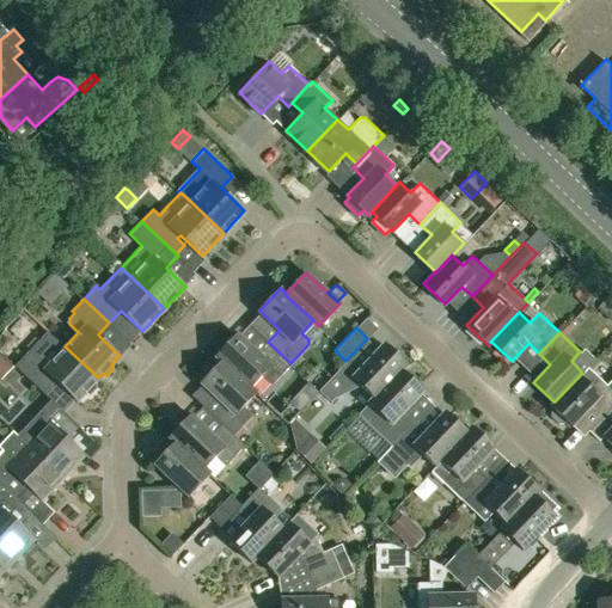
[(291,363),(268,342),(257,352),(237,333),(216,356),(221,361),(221,360),(250,387),(250,386),(262,374),(269,381),(274,381),(291,363)]
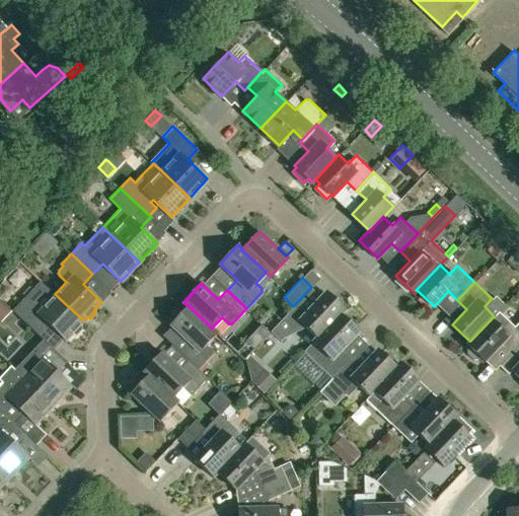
[(340,313),(341,313),(345,309),(326,291),(321,295),(309,308),(300,299),(293,306),(271,330),(281,340),(285,336),(299,319),(306,326),(317,337),(340,313)]
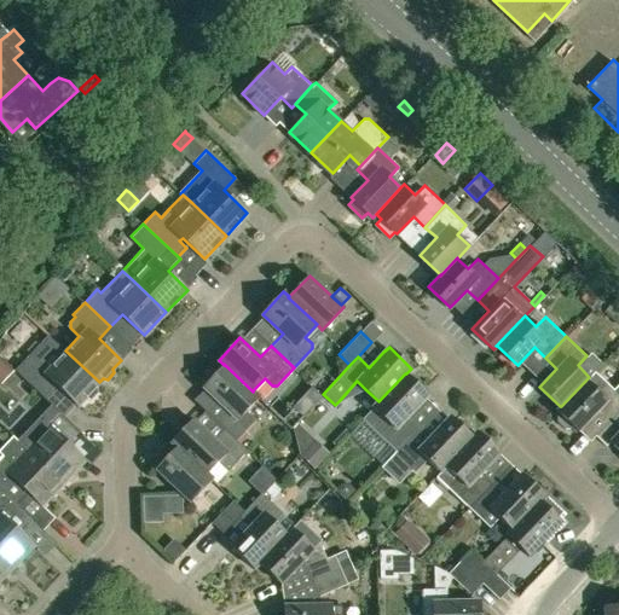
[(96,386),(99,382),(65,350),(56,361),(52,358),(47,357),(42,357),(38,359),(34,363),(27,357),(16,369),(44,396),(56,384),(77,405),(86,396),(91,398),(98,390),(96,386)]
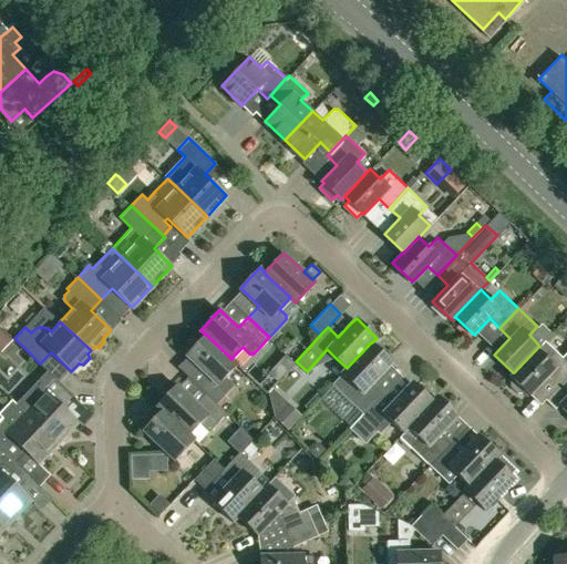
[(0,348),(1,349),(12,338),(0,327),(0,348)]
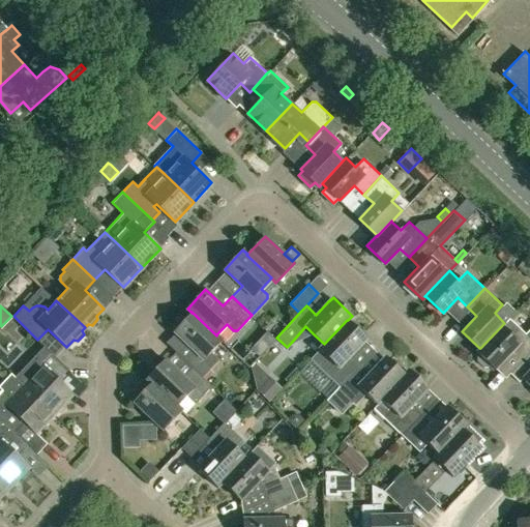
[(222,340),(216,334),(216,335),(192,312),(192,313),(174,331),(193,348),(183,357),(193,367),(202,376),(218,358),(210,351),(222,340)]
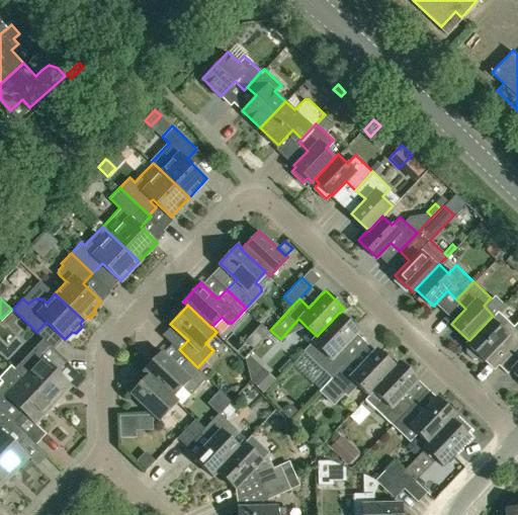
[(517,325),(516,327),(498,310),(493,316),(469,340),(468,340),(466,343),(468,345),(466,347),(466,351),(476,360),(480,360),(482,357),(484,360),(498,345),(508,354),(516,345),(517,343),(517,325)]
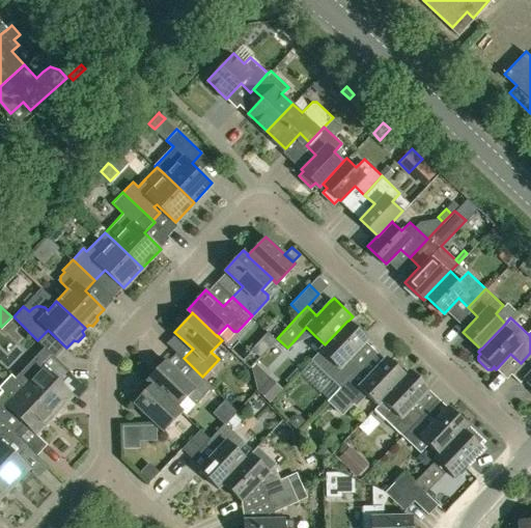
[(367,338),(348,321),(347,321),(325,344),(311,358),(340,385),(360,365),(350,356),(367,338)]
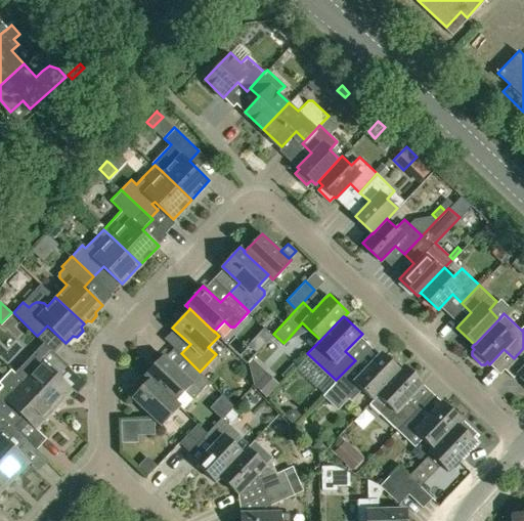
[(16,373),(24,379),(53,407),(72,388),(60,378),(71,367),(45,343),(16,373)]
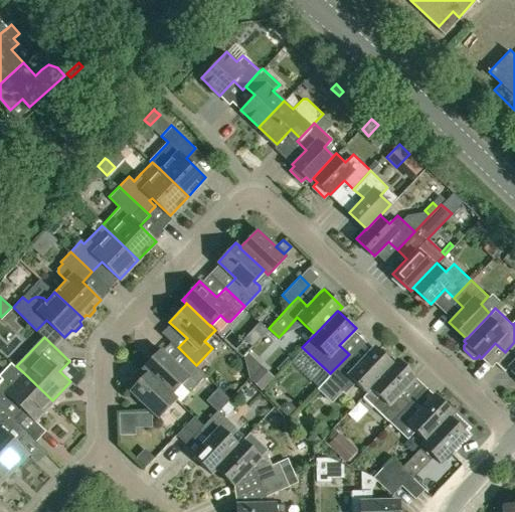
[(393,363),(392,363),(374,346),(358,363),(349,354),(330,373),(328,376),(343,390),(347,390),(355,381),(366,392),(371,387),(370,387),(393,363)]
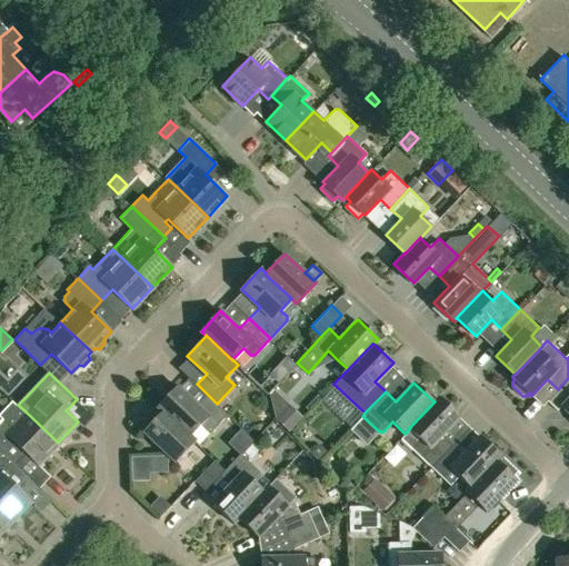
[(217,404),(207,394),(197,404),(177,386),(158,406),(162,411),(163,410),(189,436),(189,435),(201,424),(210,432),(227,414),(217,404)]
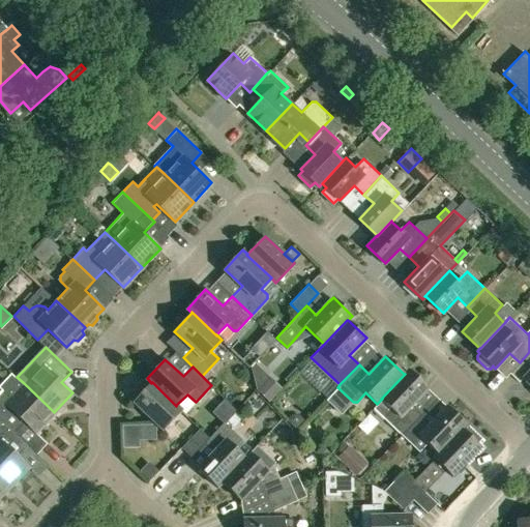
[(254,361),(252,363),(257,388),(269,376),(254,361)]
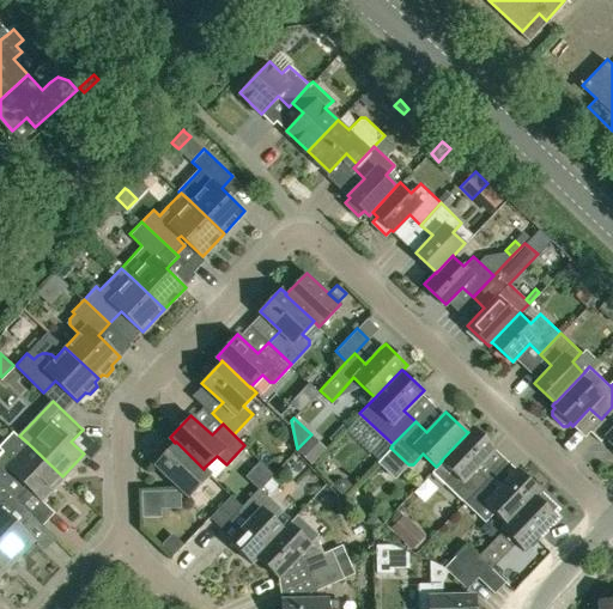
[(465,501),(486,479),(475,468),(495,448),(472,426),(467,432),(468,432),(441,461),(442,461),(436,467),(432,470),(465,501)]
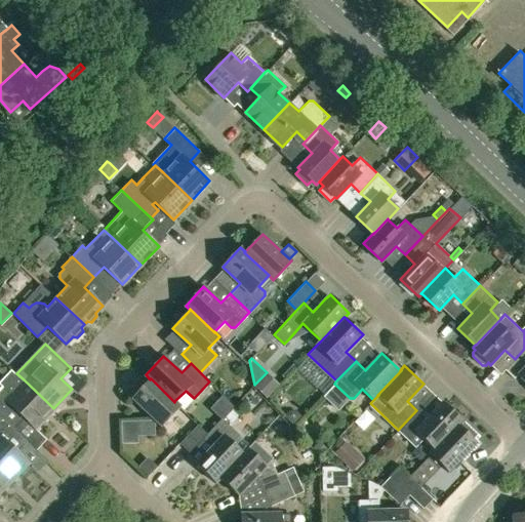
[(179,405),(174,401),(174,402),(151,378),(150,379),(132,397),(161,425),(179,405)]
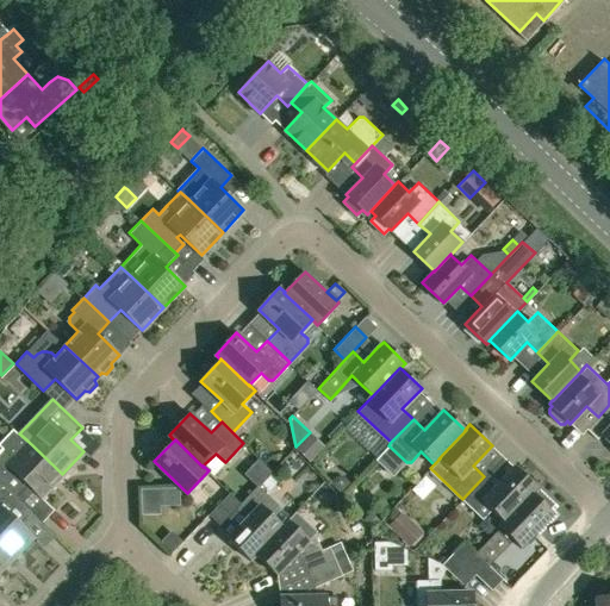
[(42,497),(62,474),(27,441),(13,456),(4,447),(0,450),(0,480),(2,483),(17,495),(27,483),(42,497)]
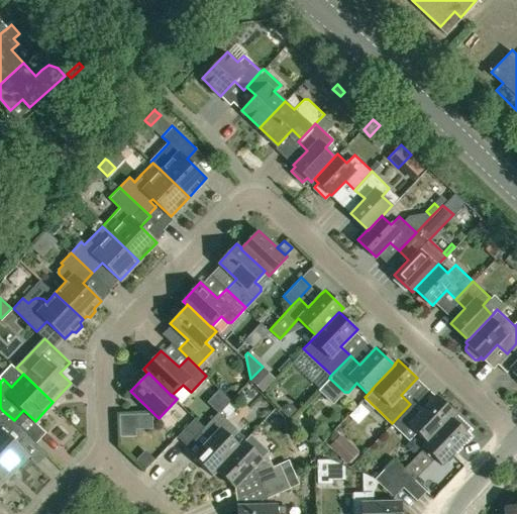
[(450,417),(450,418),(454,413),(436,396),(419,413),(410,404),(392,423),(409,439),(417,431),(427,441),(450,417)]
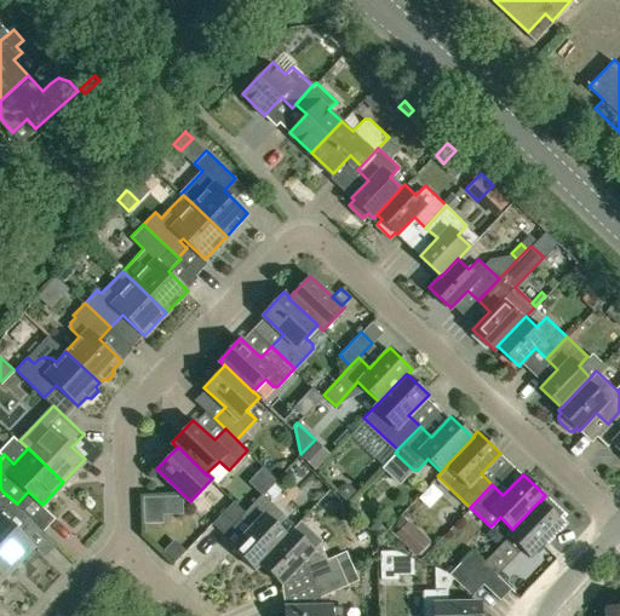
[(274,483),(267,491),(274,498),(281,489),(274,483)]
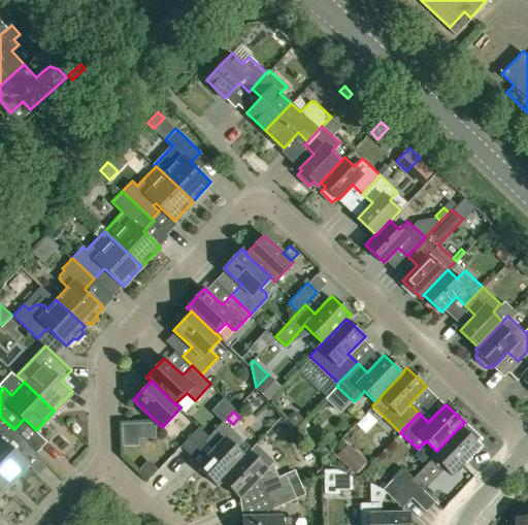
[(14,429),(2,419),(0,421),(0,472),(10,484),(29,464),(18,453),(28,443),(14,429)]
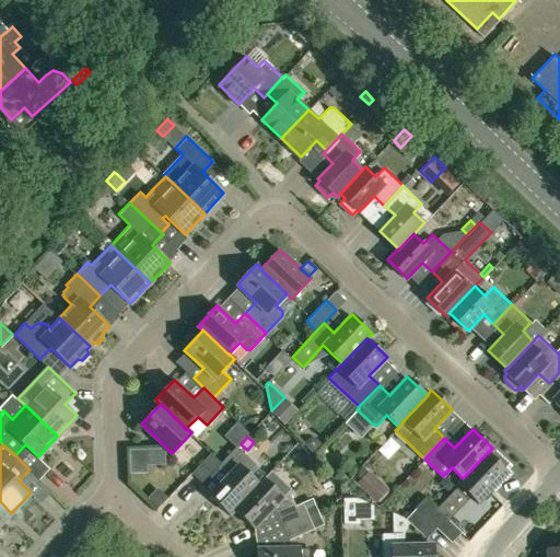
[(230,513),(234,509),(258,483),(247,472),(255,463),(236,445),(221,462),(218,466),(228,476),(210,495),(230,513)]
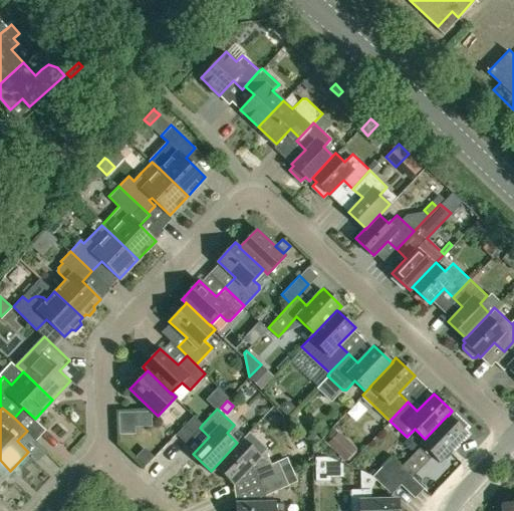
[(200,428),(203,424),(194,415),(176,433),(186,442),(200,428)]
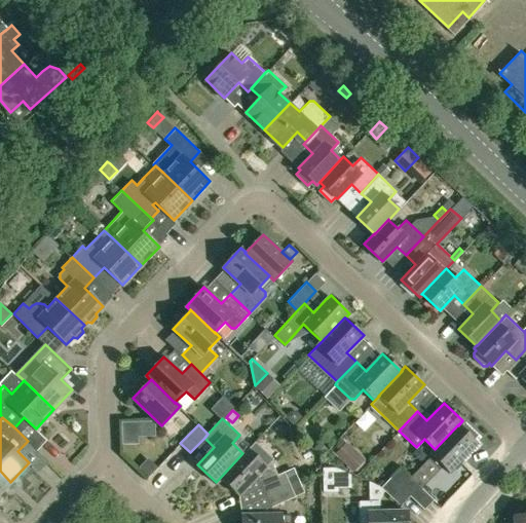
[(477,443),(458,425),(458,424),(435,449),(430,453),(449,472),(477,443)]
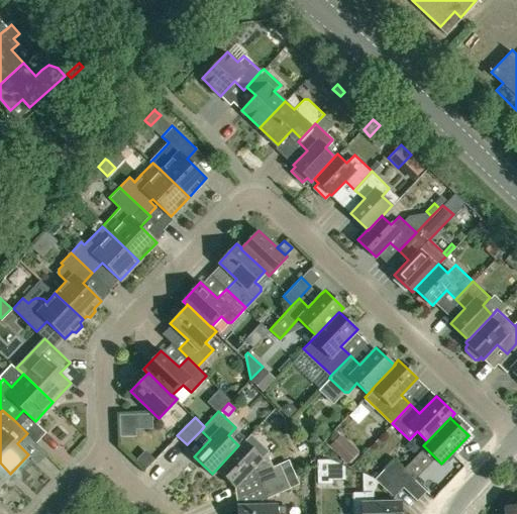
[(357,451),(339,434),(328,445),(346,464),(357,451)]
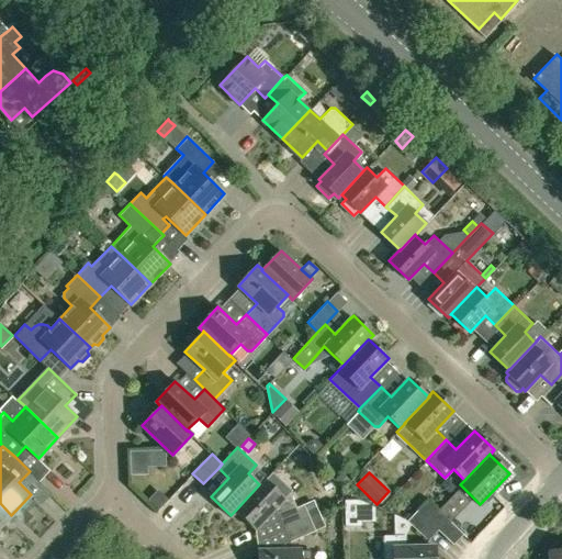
[(283,527),(310,516),(304,503),(296,506),(291,494),(281,484),(276,491),(263,479),(259,484),(235,511),(255,529),(276,506),(279,510),(281,513),(278,514),(283,527)]
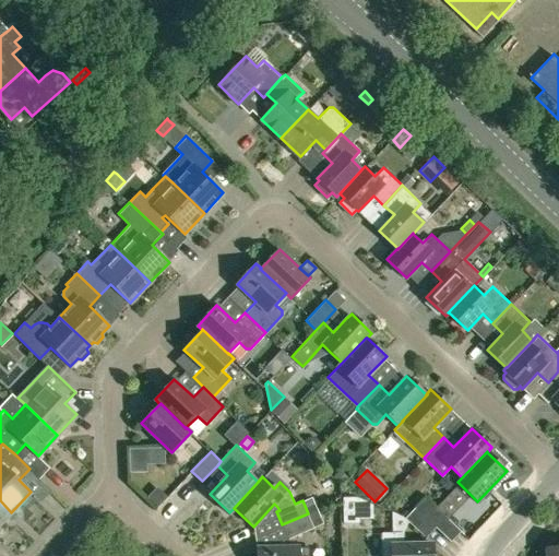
[(167,495),(157,485),(147,495),(158,505),(167,495)]
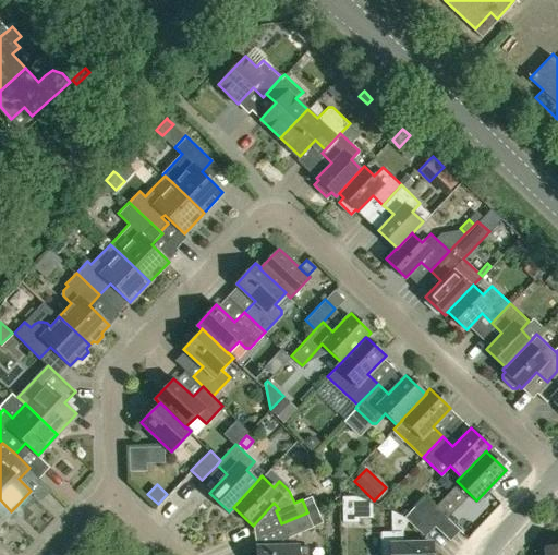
[(343,521),(358,521),(358,495),(342,495),(343,521)]
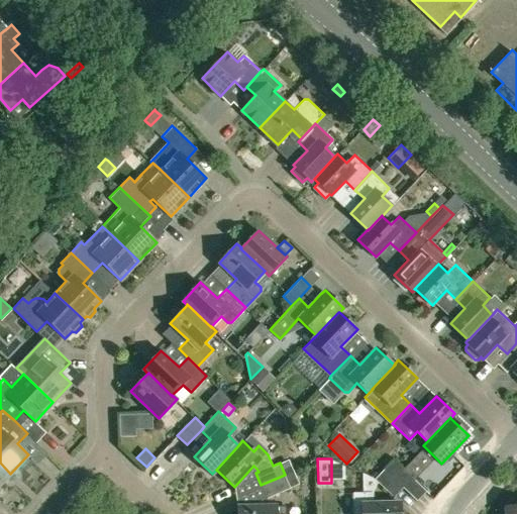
[(384,469),(403,486),(412,477),(393,458),(384,469)]
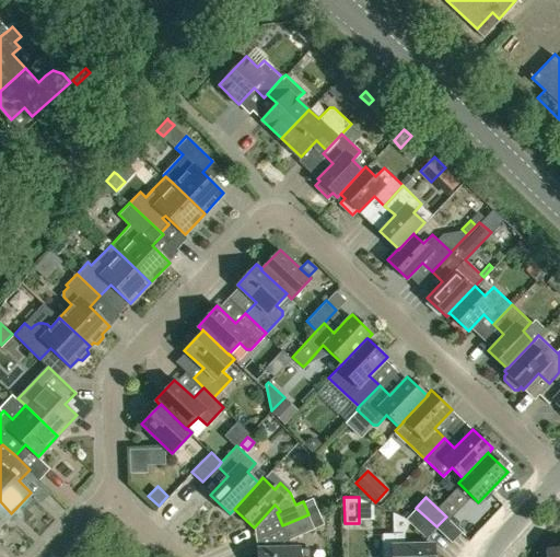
[(0,524),(11,513),(0,501),(0,524)]
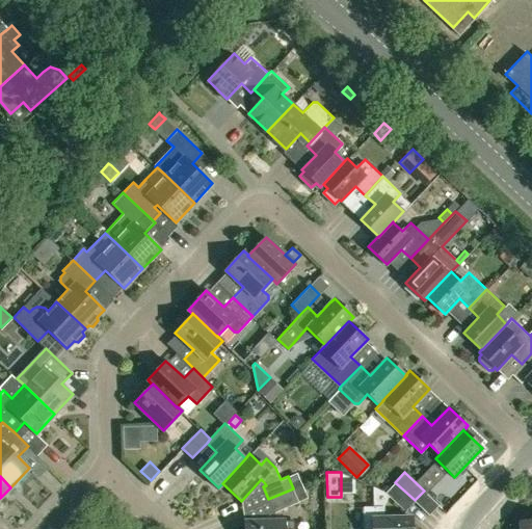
[(405,510),(415,500),(395,482),(386,492),(405,510)]
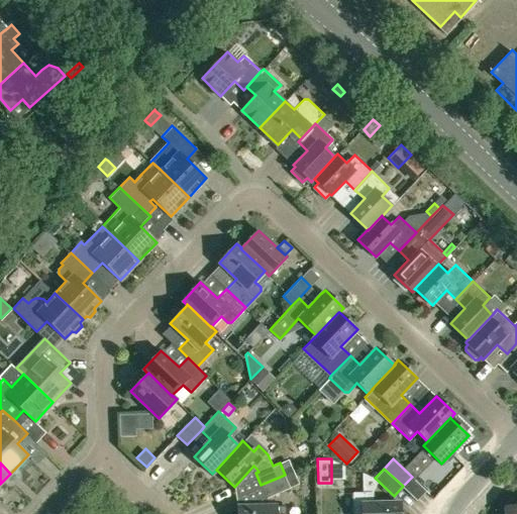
[(285,475),(261,485),(266,497),(290,487),(285,475)]
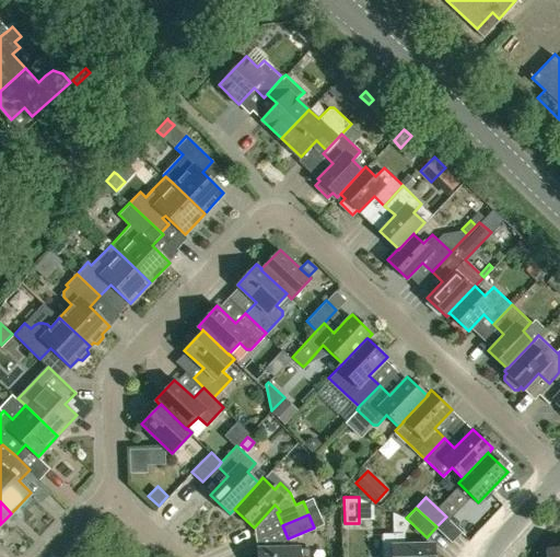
[(433,556),(434,543),(405,544),(404,532),(383,533),(383,556),(392,556),(433,556)]
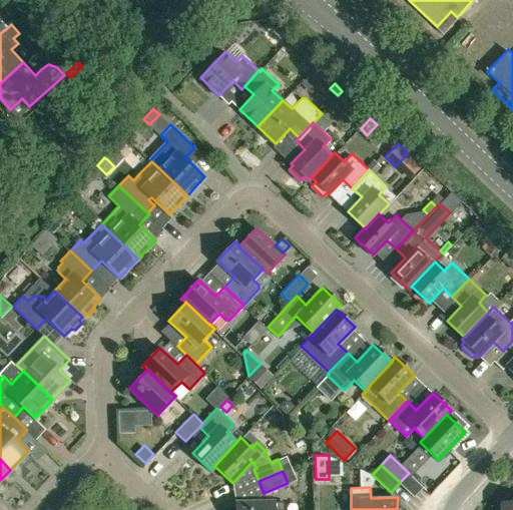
[(283,509),(283,500),(235,502),(235,509),(283,509)]
